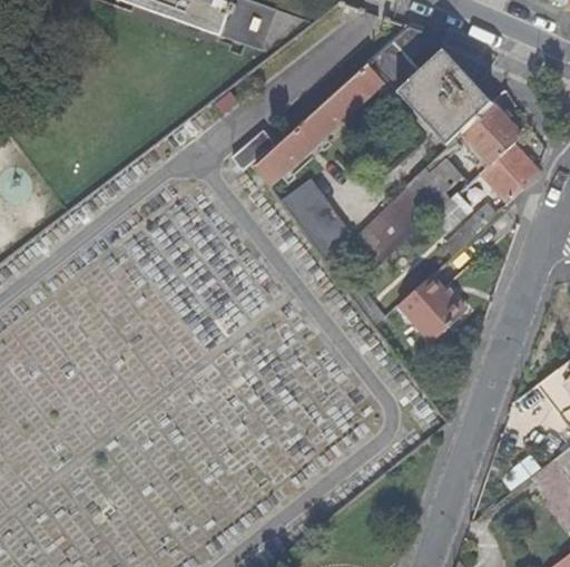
[(232,1),(232,0),(129,0),(220,33),(228,10),(234,12),(237,2),(232,1)]
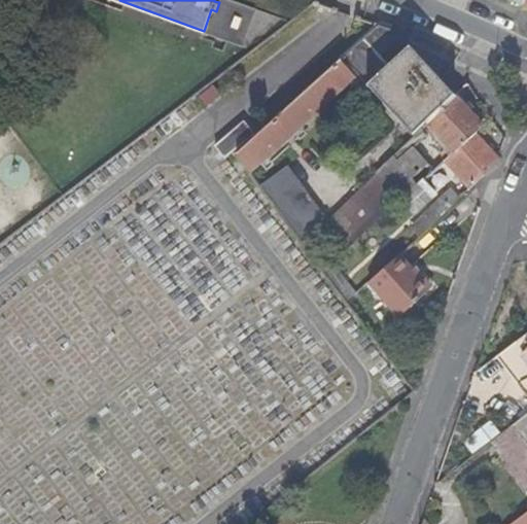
[(378,23),(342,55),(413,134),(419,127),(426,120),(453,93),(393,29),(378,23)]
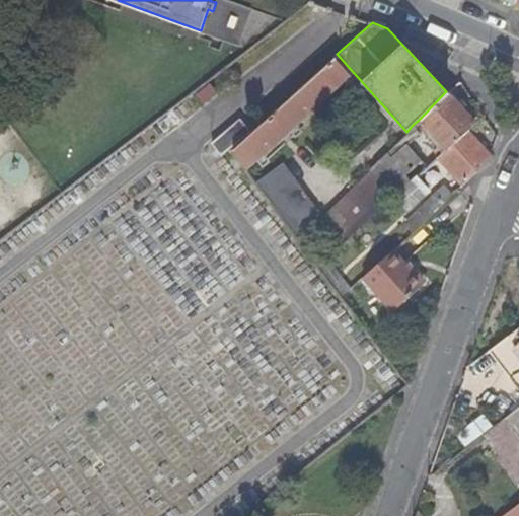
[(349,74),(334,57),(313,76),(231,150),(245,168),(349,74)]
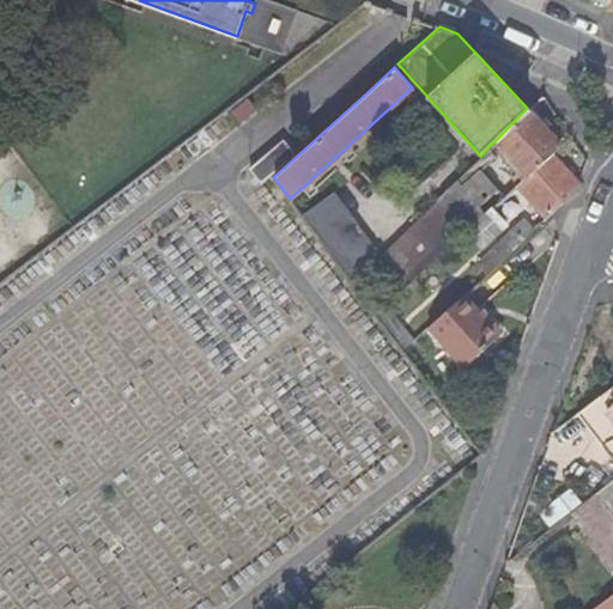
[(560,144),(527,108),(496,140),(515,159),(509,164),(522,178),(552,151),(560,144)]
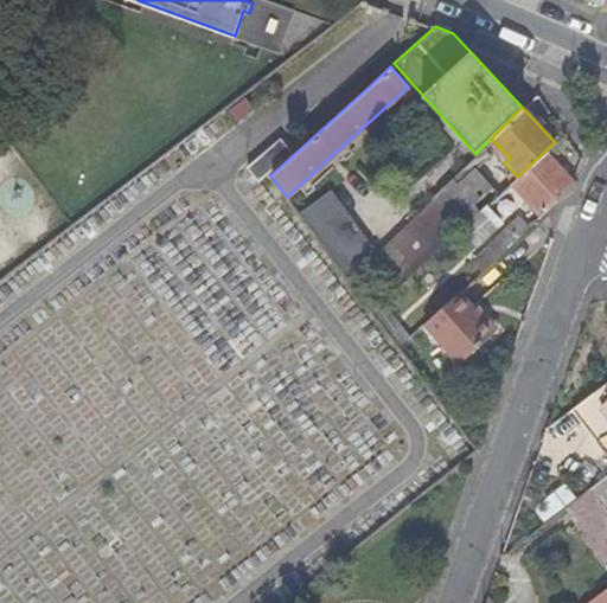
[(483,146),(475,154),(449,178),(466,196),(485,177),(475,166),(489,153),(483,146)]
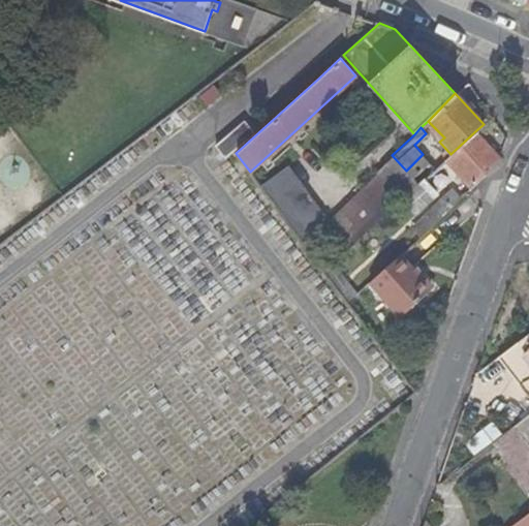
[(239,137),(234,130),(215,145),(224,156),(242,142),(239,137)]
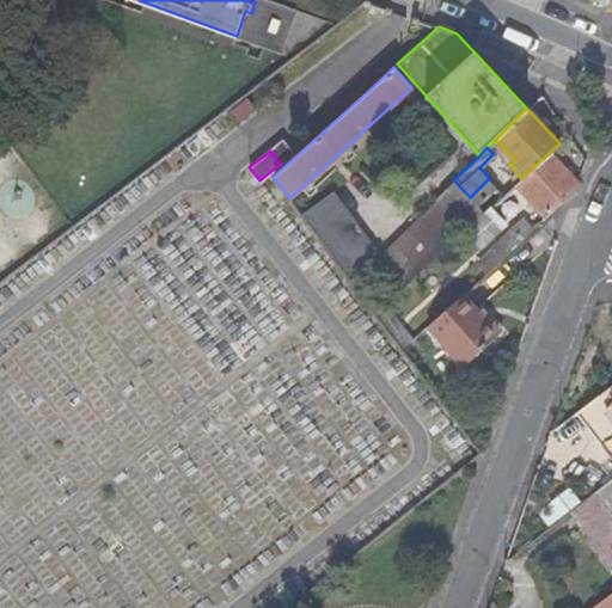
[(551,151),(521,178),(515,184),(544,215),(579,182),(551,151)]
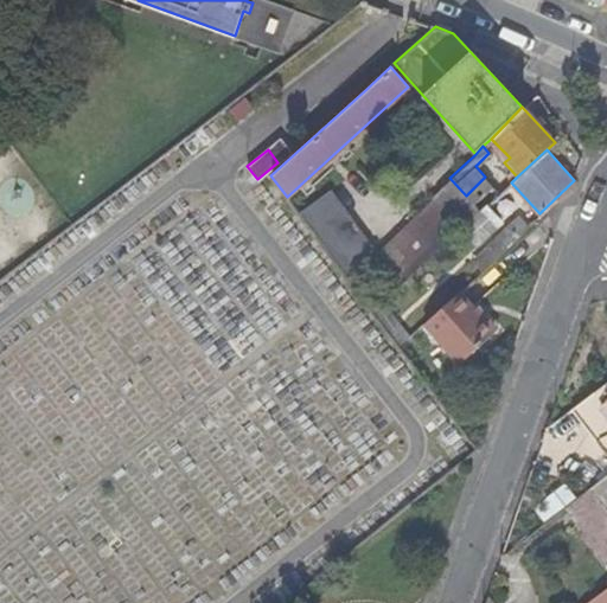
[(466,196),(449,178),(430,197),(460,229),(473,217),(480,211),(466,196)]
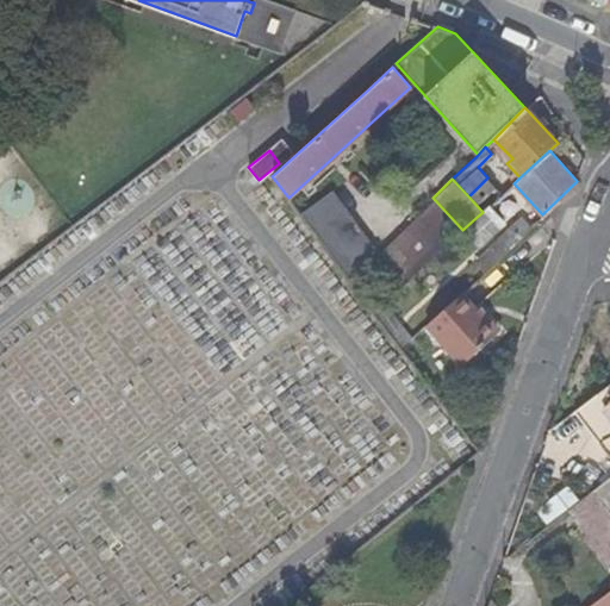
[(330,191),(299,213),(349,279),(373,256),(375,254),(330,191)]
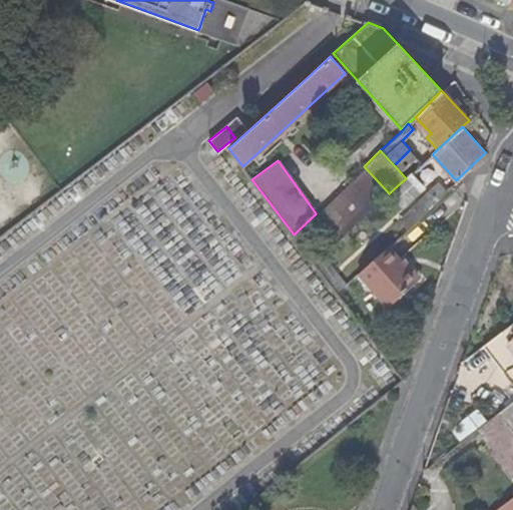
[(364,166),(316,213),(314,215),(321,223),(337,240),(389,193),(364,166)]
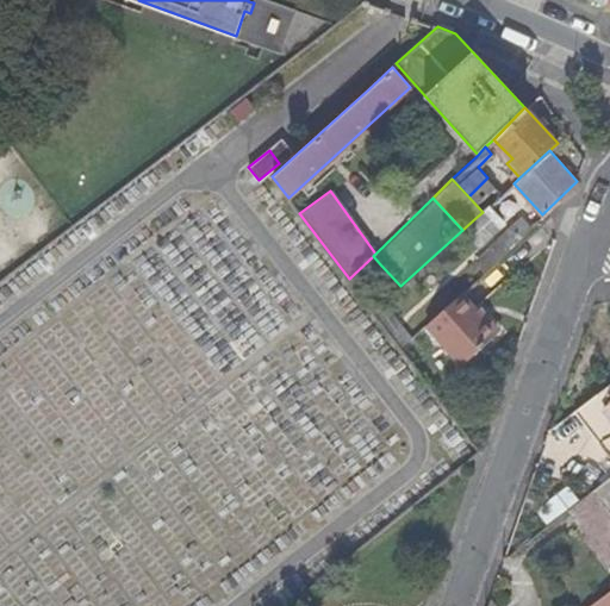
[(499,219),(489,206),(483,212),(475,218),(487,230),(499,219)]
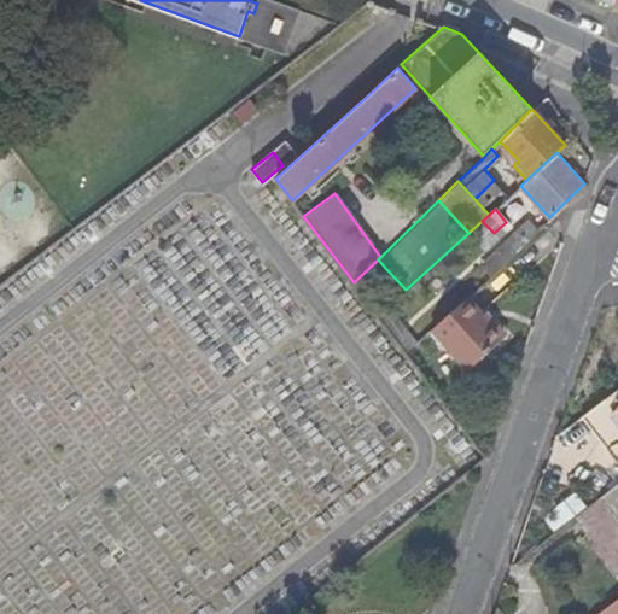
[(524,241),(536,229),(528,218),(514,231),(524,241)]
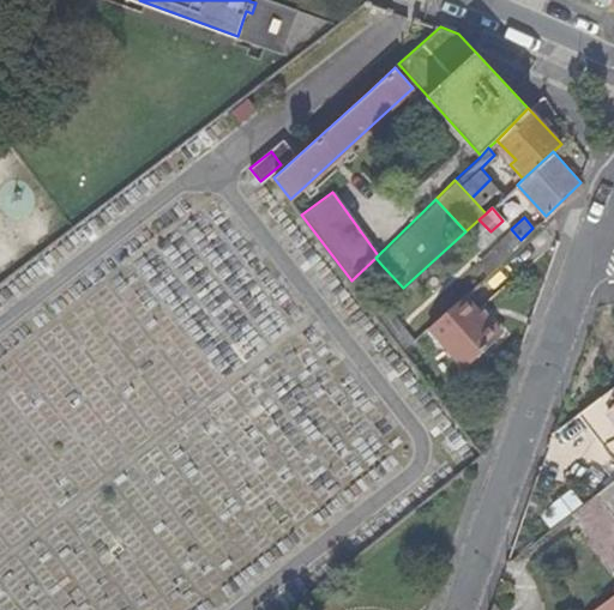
[(486,271),(521,240),(511,229),(476,261),(486,271)]
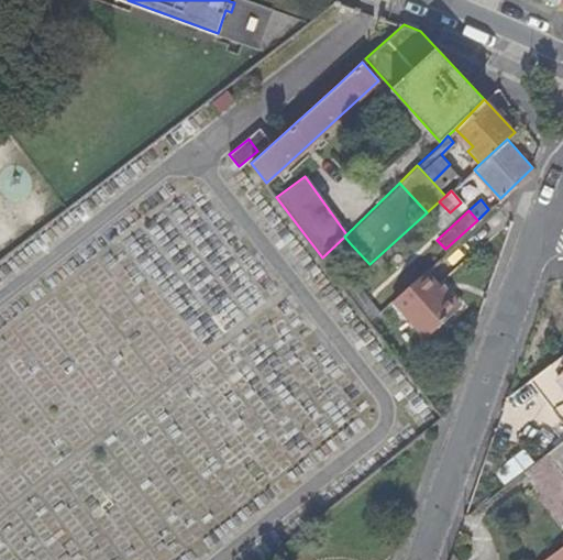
[(344,237),(322,257),(328,265),(352,245),(344,237)]
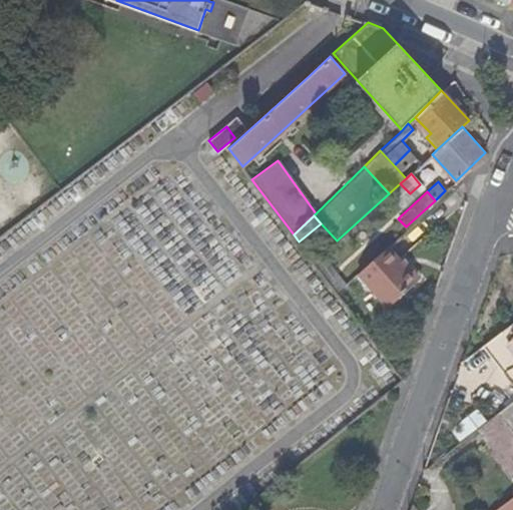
[(388,243),(358,271),(388,305),(418,277),(388,243)]
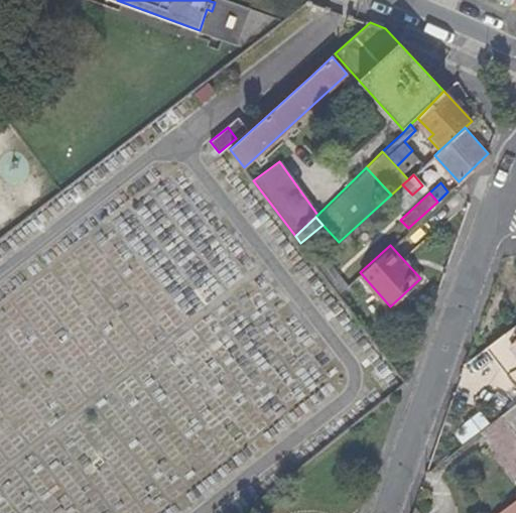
[(308,254),(316,264),(321,258),(314,249),(308,254)]
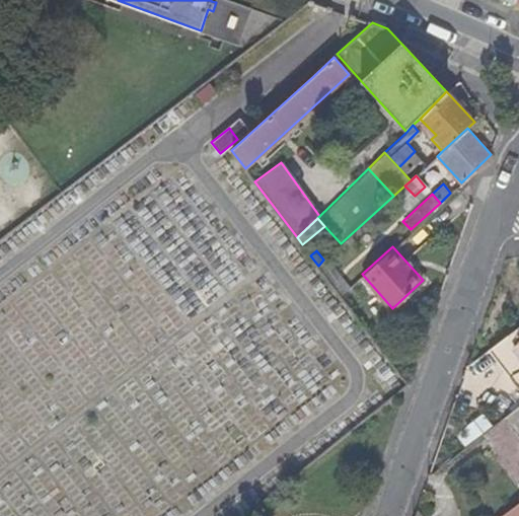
[(318,266),(340,294),(349,286),(326,256),(323,260),(318,266)]
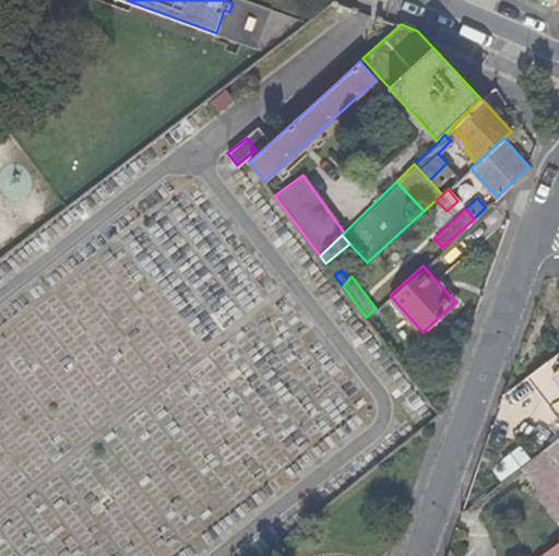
[(558,435),(542,449),(558,471),(558,435)]
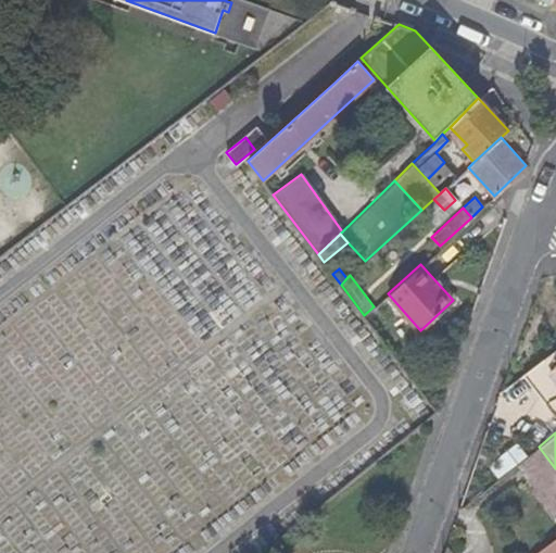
[(555,552),(555,535),(533,552),(555,552)]
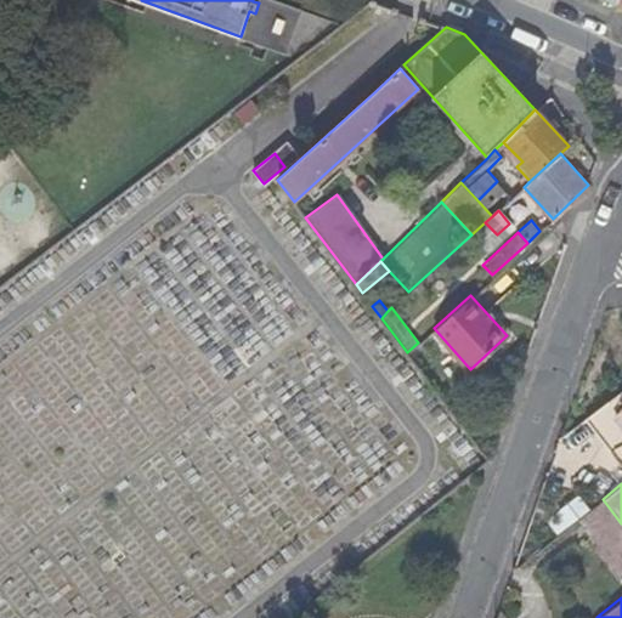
[(507,617),(498,607),(493,617),(507,617)]
